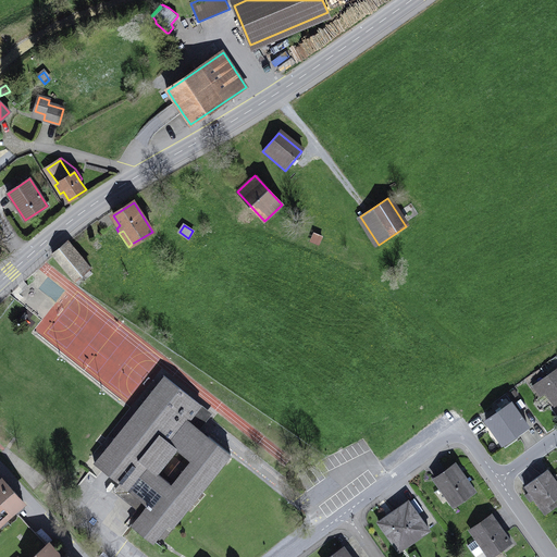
[(314,234),(311,242),(319,245),(322,237),(314,234)]
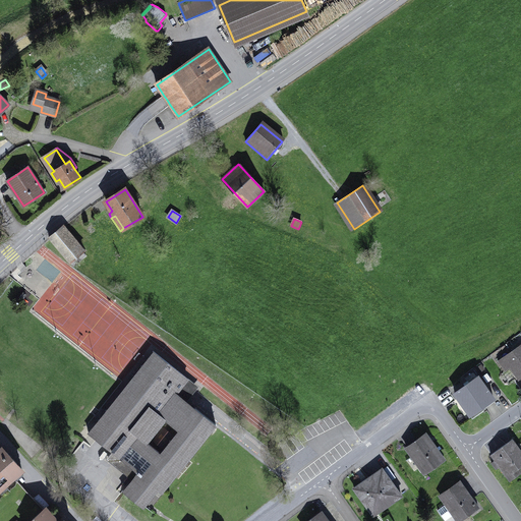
[(72,267),(85,255),(62,227),(49,238),(72,267)]
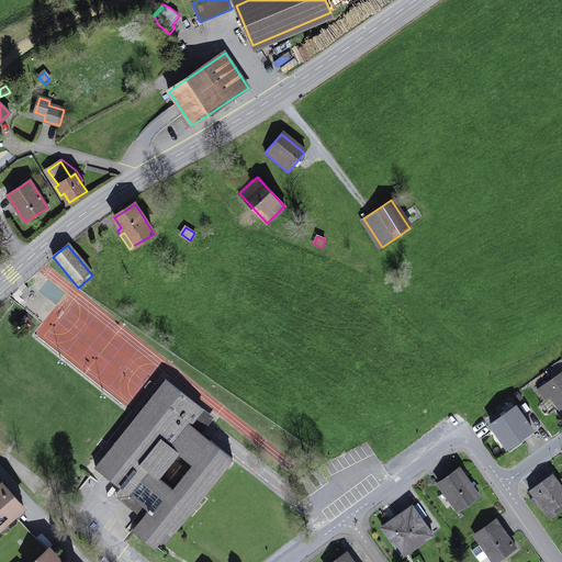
[(551,395),(560,408),(561,406),(561,372),(539,390),(546,398),(551,395)]
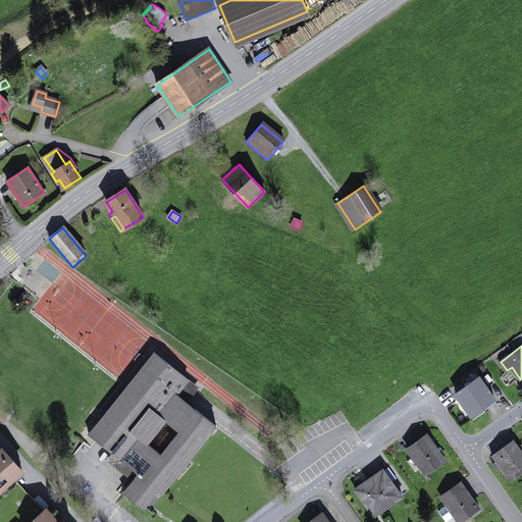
[(190,457),(191,458),(216,426),(183,400),(195,384),(155,353),(107,412),(100,421),(90,433),(112,452),(114,454),(111,457),(116,460),(118,457),(120,459),(131,447),(153,464),(144,475),(142,474),(143,473),(140,470),(138,472),(139,474),(157,489),(162,493),(163,491),(190,457)]
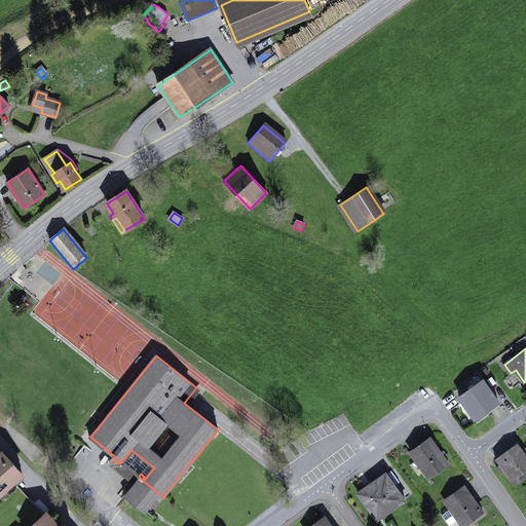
[(486,410),(497,402),(483,380),(460,397),(466,406),(471,403),(480,414),(486,410)]
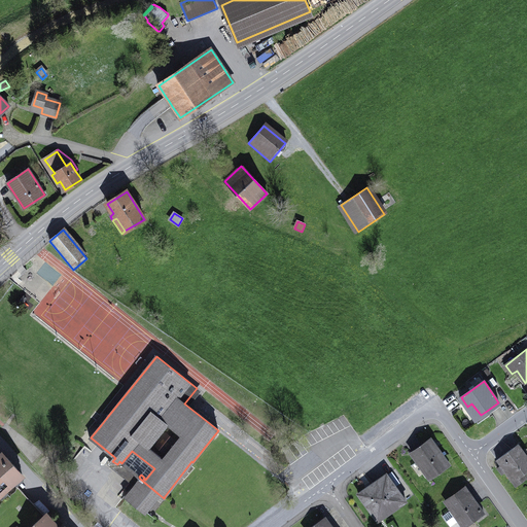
[(487,411),(481,415),(471,403),(467,407),(478,422),(490,414),(487,411)]
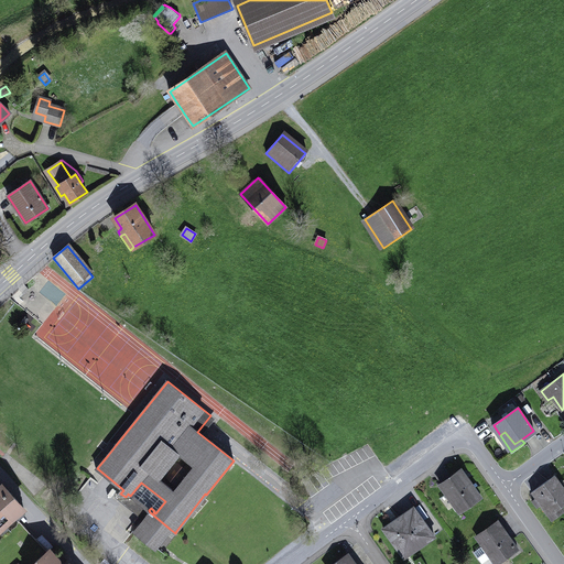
[(107,454),(108,455),(116,445),(115,444),(110,441),(105,447),(101,452),(106,455),(107,454)]
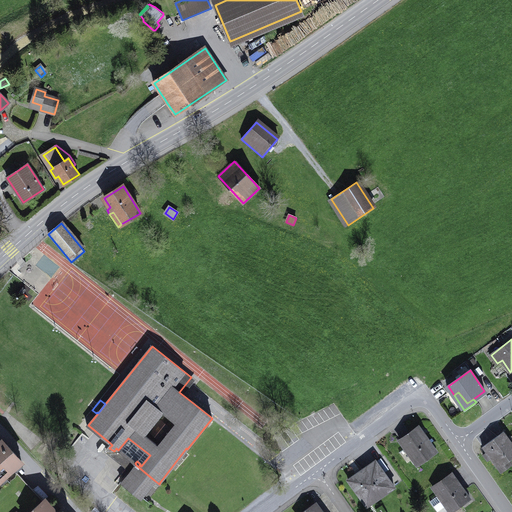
[(399,440),(416,465),(436,451),(419,427),(399,440)]
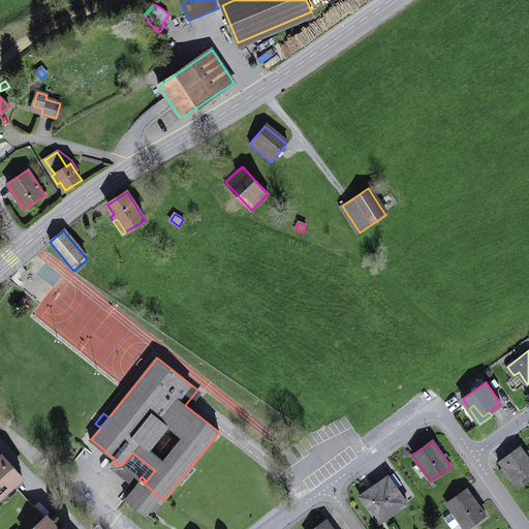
[(526,474),(528,472),(528,458),(520,446),(499,462),(503,467),(499,470),(504,475),(507,473),(515,484),(515,483),(526,474)]
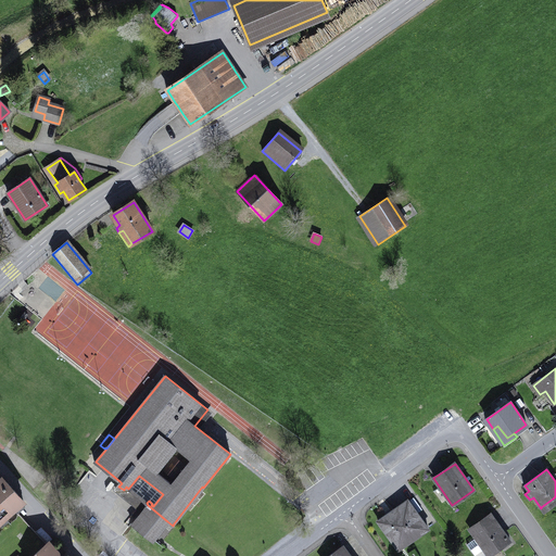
[(153,506),(163,494),(139,476),(128,489),(126,487),(124,490),(118,487),(122,483),(119,481),(113,490),(139,510),(142,513),(148,505),(147,503),(149,501),(152,504),(151,505),(153,506)]
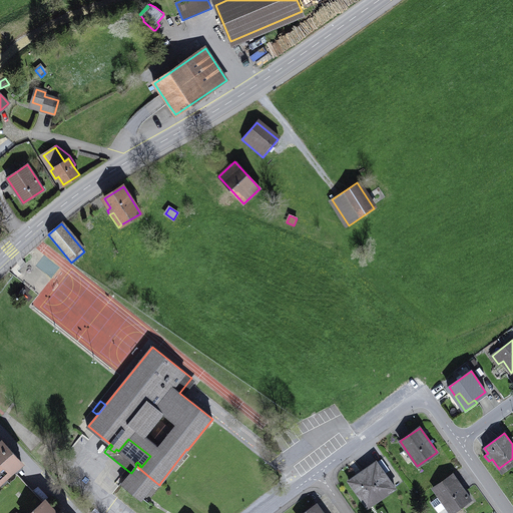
[(0,481),(13,470),(22,462),(2,441),(0,442),(0,481)]
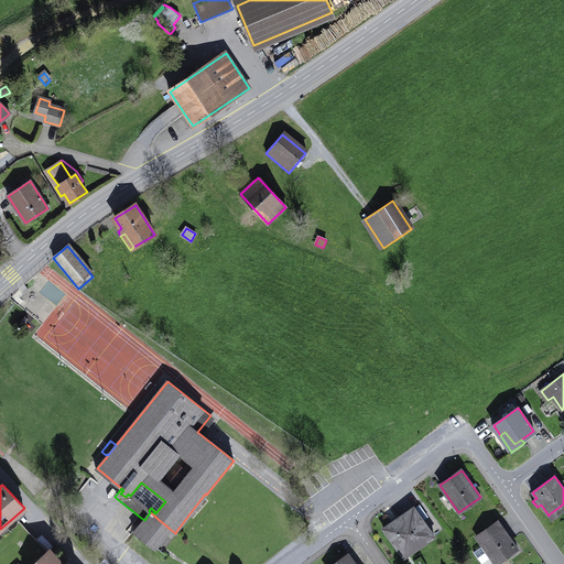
[(549,514),(552,519),(563,510),(561,506),(549,514)]
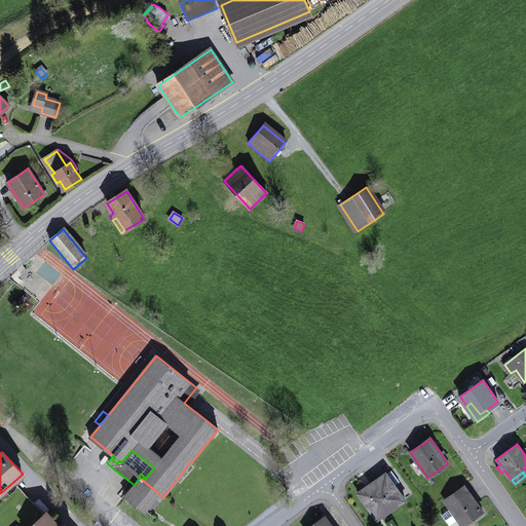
[(358,493),(377,520),(405,500),(386,474),(374,483),(373,482),(358,493)]
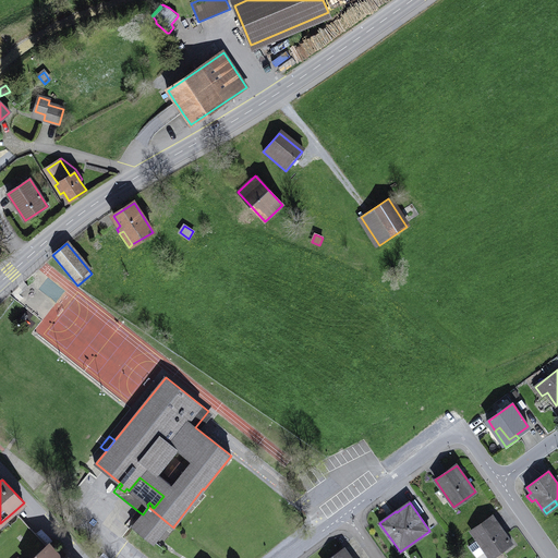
[(155,542),(154,541),(168,523),(148,507),(143,514),(134,524),(133,524),(132,525),(154,543),(155,542)]
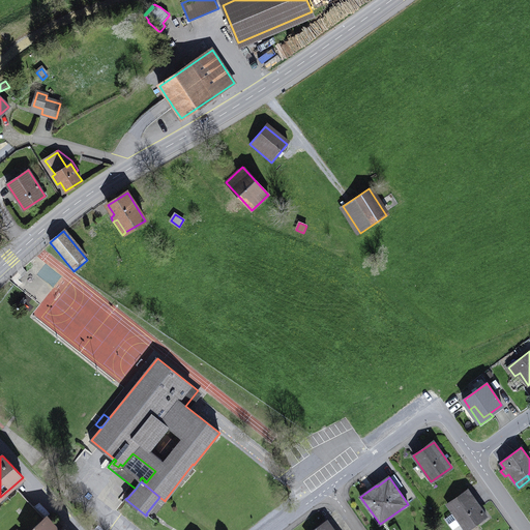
[(445,519),(452,529),(465,529),(486,516),(468,491),(447,505),(453,512),(445,519)]
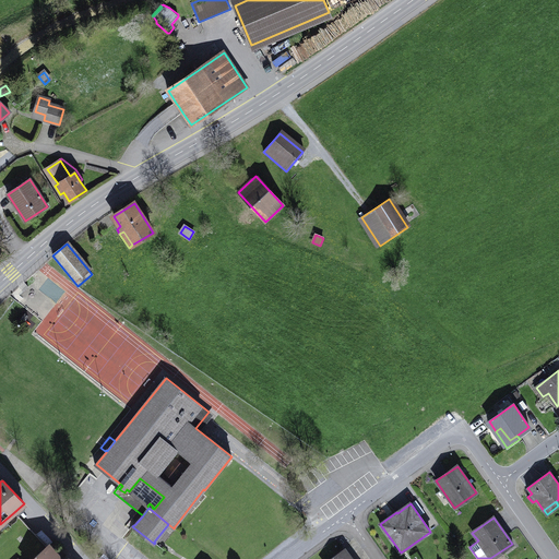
[(49,545),(52,542),(42,530),(36,535),(47,547),(49,545)]
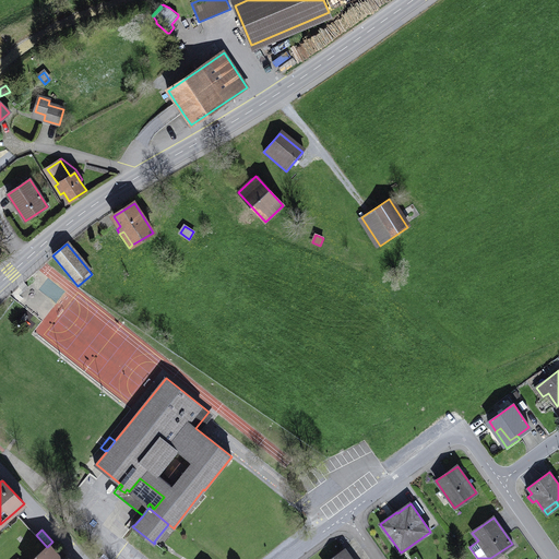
[(68,558),(62,558),(49,545),(47,547),(34,558),(69,558),(68,558)]
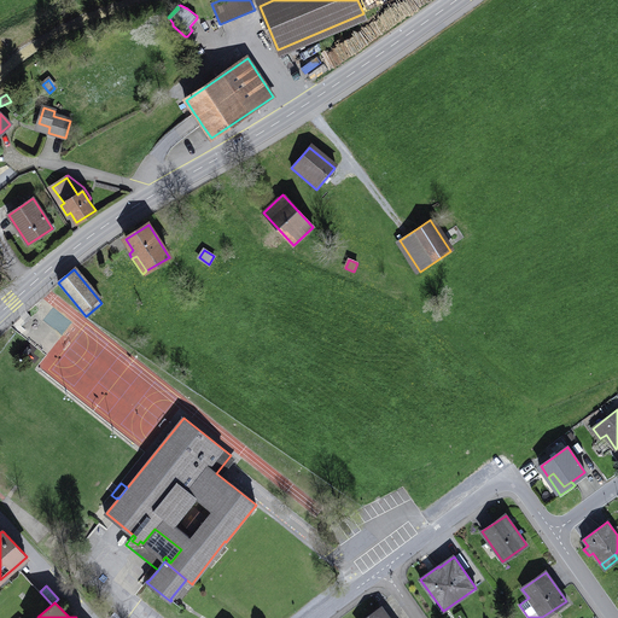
[(366,617),(389,617),(382,607),(366,617)]
